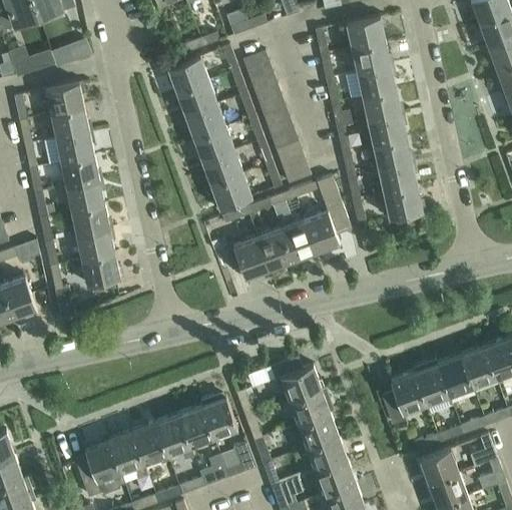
[(0,0),(0,28),(38,15),(32,0),(0,0)]
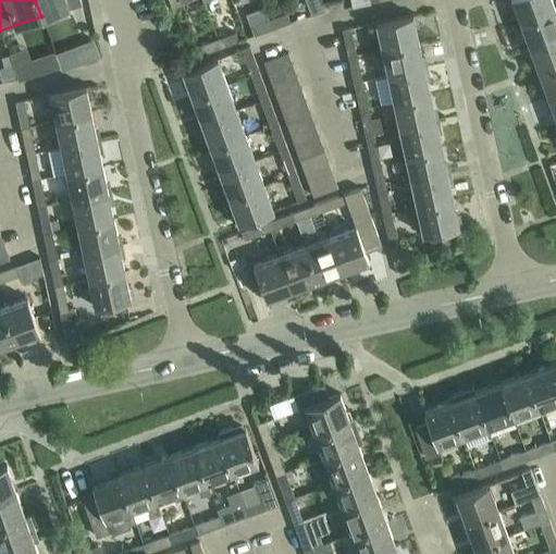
[(35,0),(41,16),(66,7),(69,11),(82,5),(79,0),(35,0)]
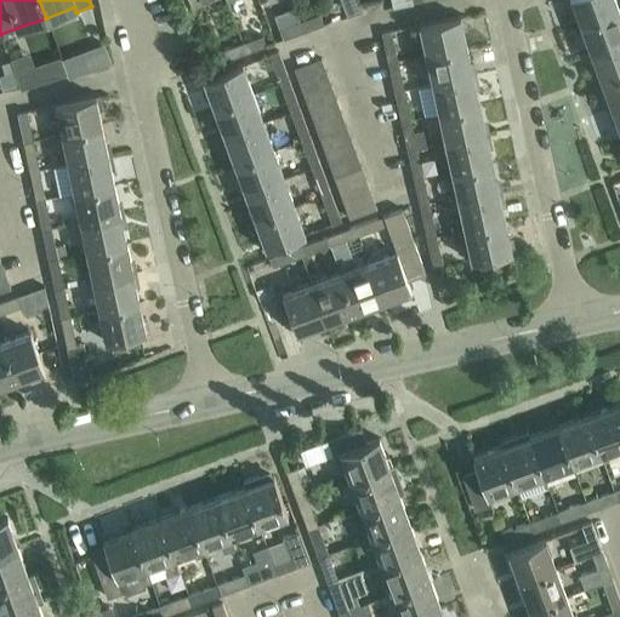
[(340,0),(347,18),(362,13),(358,6),(356,0),(340,0)]
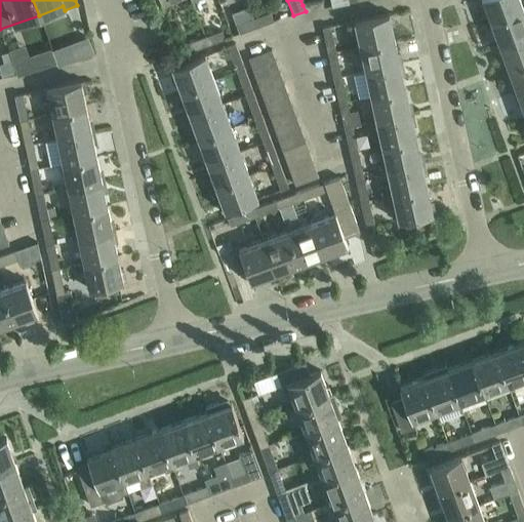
[(306,13),(324,9),(322,0),(303,5),(306,11),(306,13)]
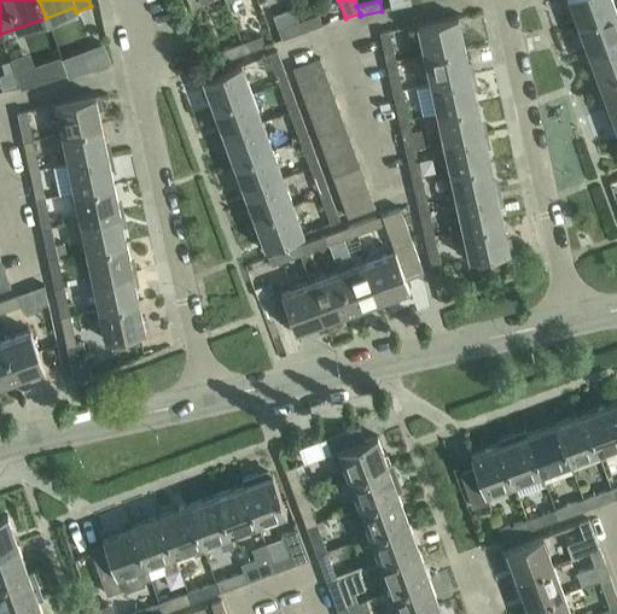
[(568,0),(577,27),(616,12),(616,10),(611,0),(568,0)]
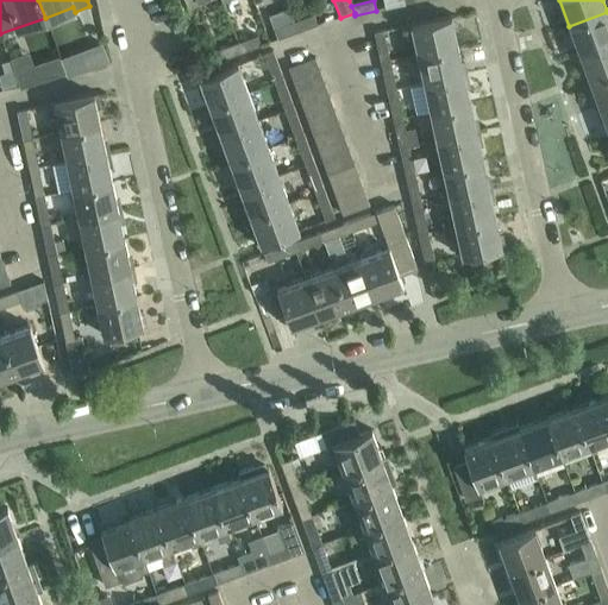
[(580,54),(607,43),(607,12),(569,26),(580,54)]
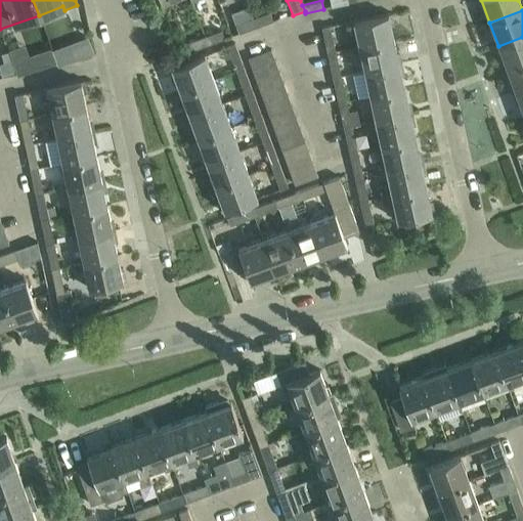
[(257,29),(273,23),(270,13),(254,19),(257,29)]
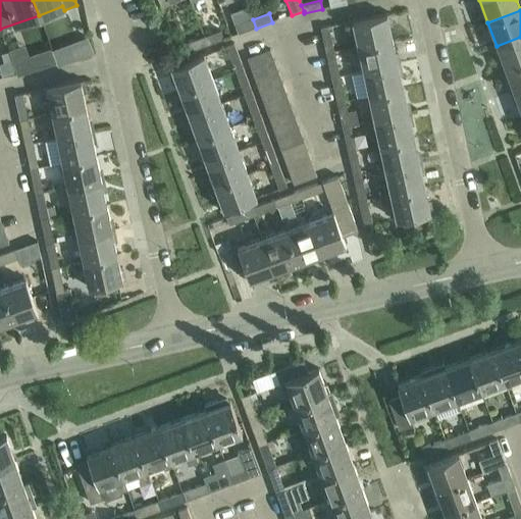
[(358,48),(393,41),(386,15),(352,22),(357,43),(358,48)]
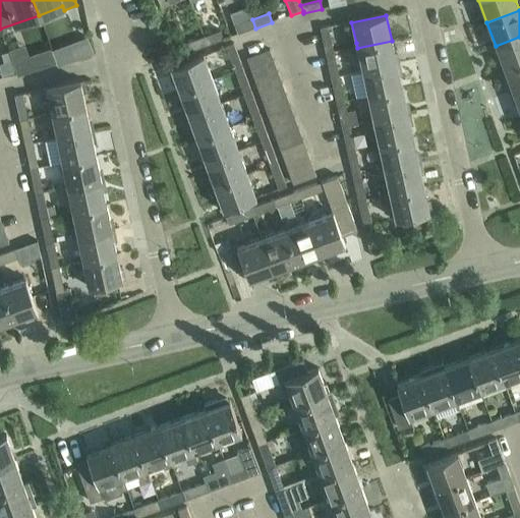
[(238,35),(255,29),(252,19),(234,26),(238,35)]
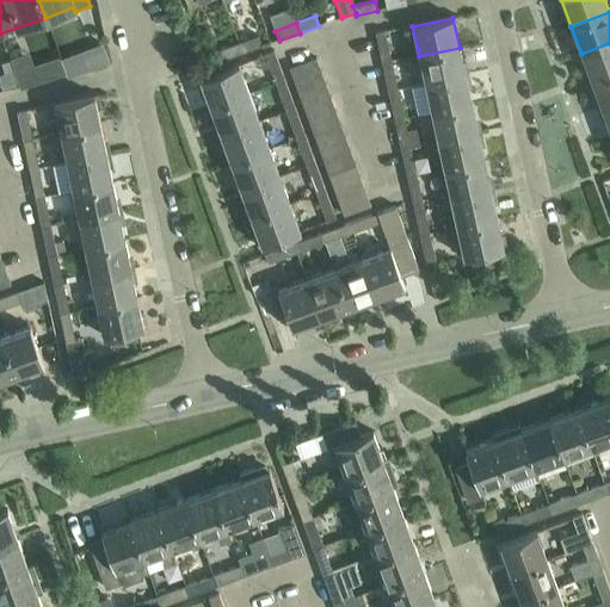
[(244,54),(263,47),(259,37),(240,44),(244,54)]
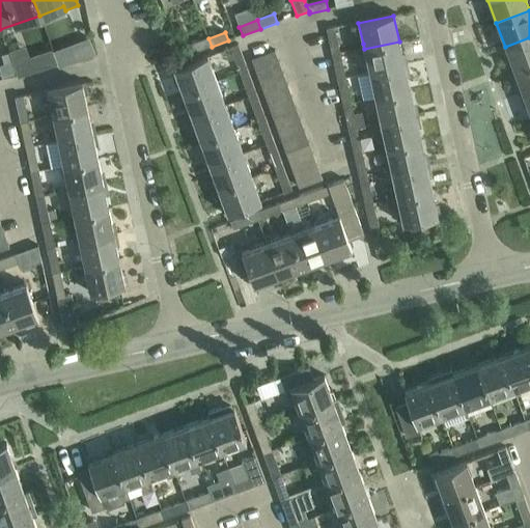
[(332,55),(340,54),(335,33),(328,35),(332,55)]
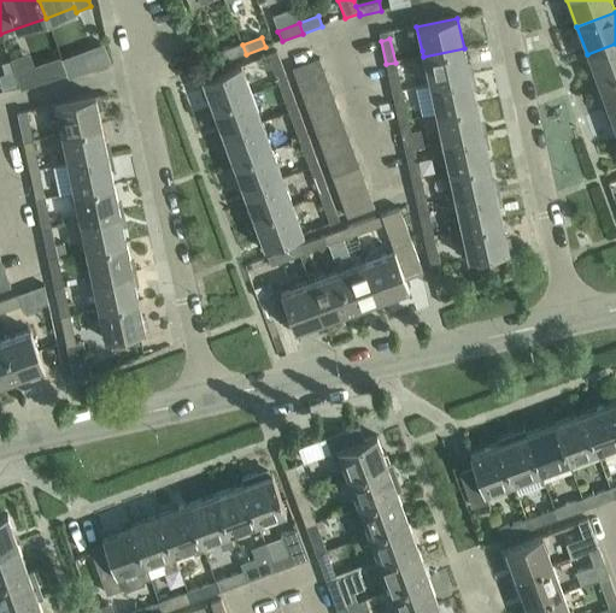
[(598,83),(615,76),(615,43),(587,54),(598,83)]
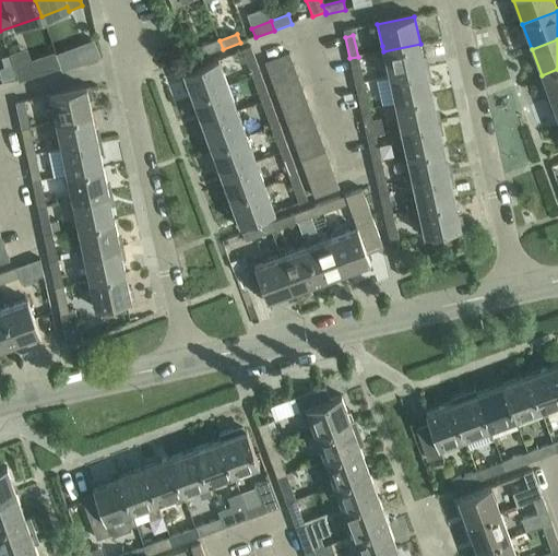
[(203,57),(223,49),(220,40),(200,48),(203,57)]
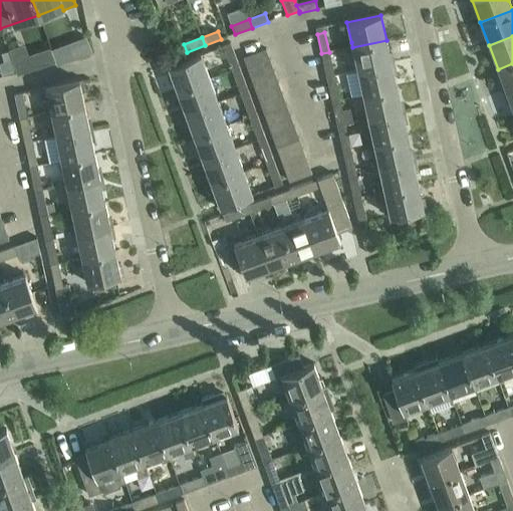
[(357,71),(392,64),(387,40),(352,47),(357,71)]
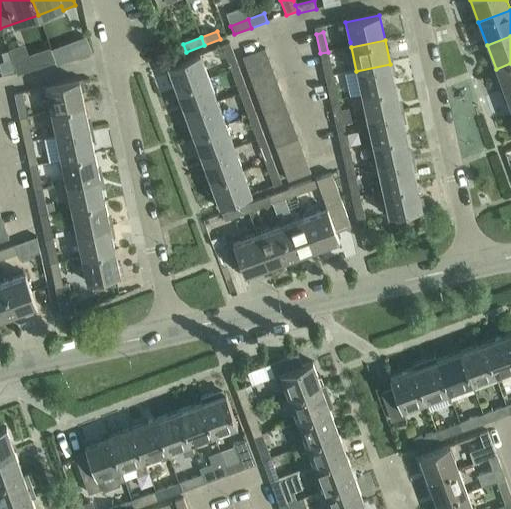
[(229,44),(222,47),(229,65),(237,62),(229,44)]
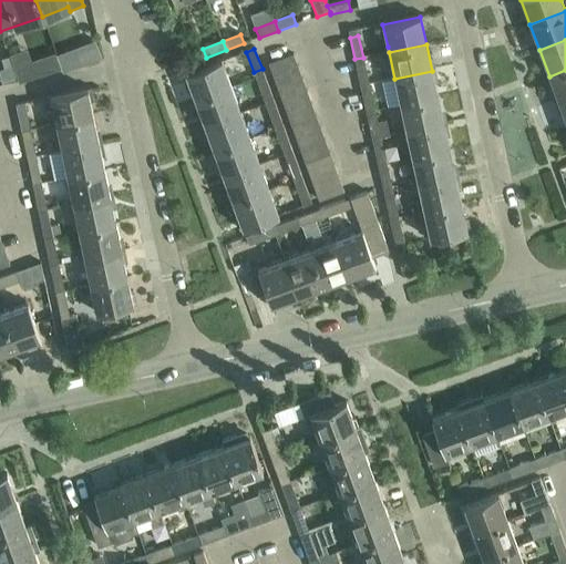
[(32,61),(28,50),(10,55),(19,84),(62,70),(57,53),(32,61)]
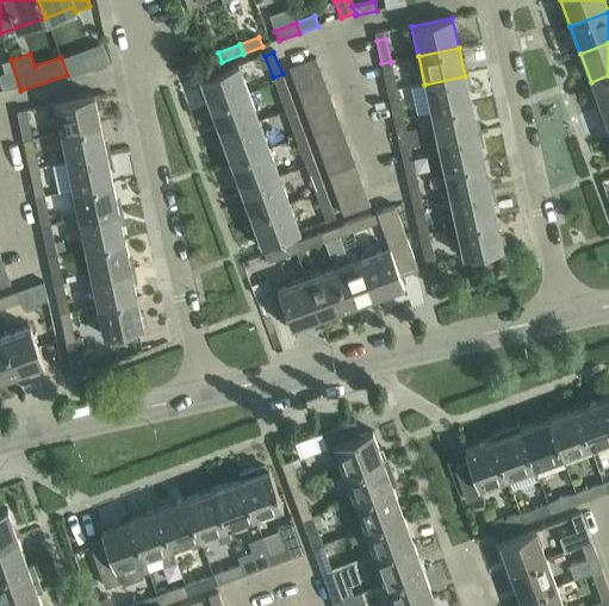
[(294,86),(322,75),(316,60),(290,69),(294,86)]
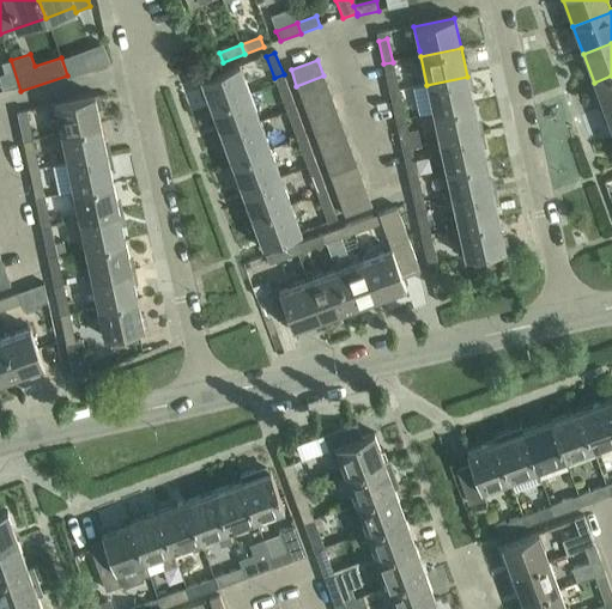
[(211,108),(249,93),(240,66),(200,80),(211,108)]
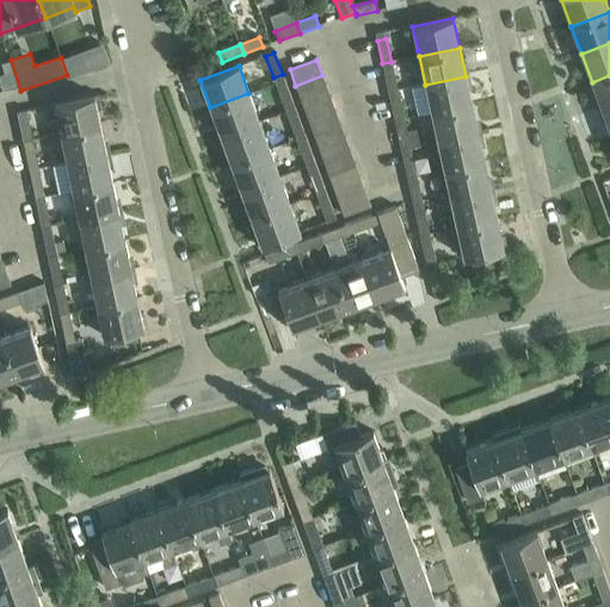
[(388,93),(398,91),(393,67),(383,69),(388,93)]
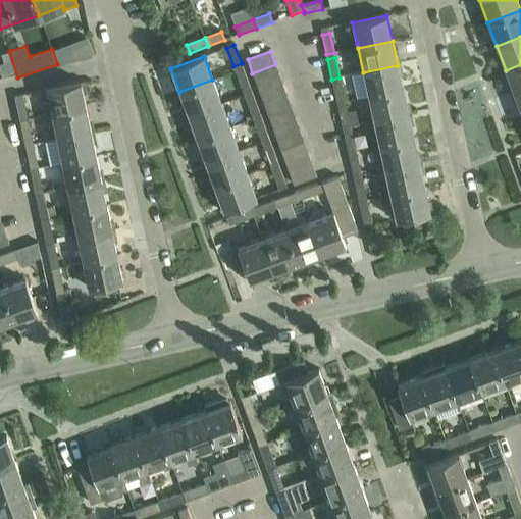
[(257,85),(279,76),(275,64),(252,73),(257,85)]
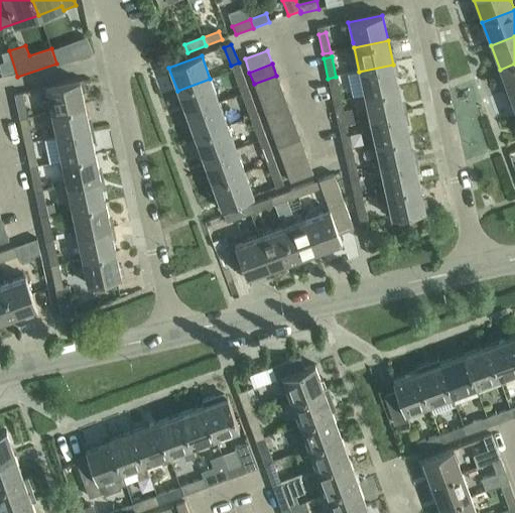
[(508,93),(514,90),(514,63),(500,70),(508,93)]
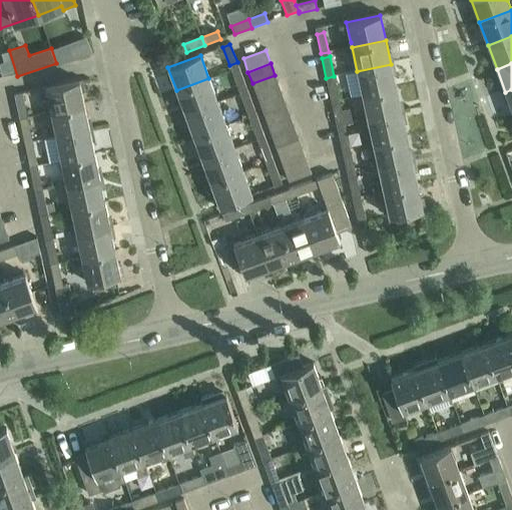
[(363,96),(396,88),(391,64),(357,71),(363,96)]
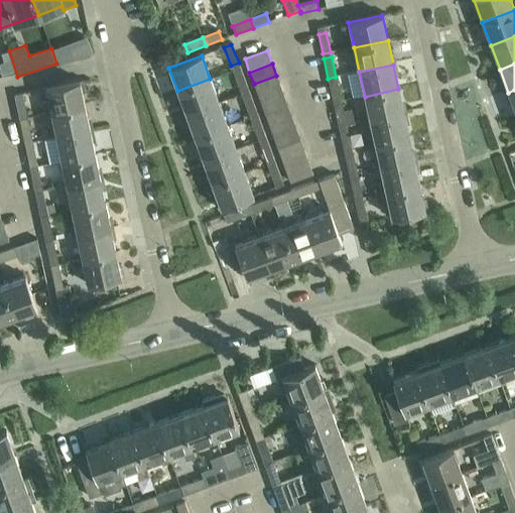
[(240,68),(233,71),(240,90),(247,87),(240,68)]
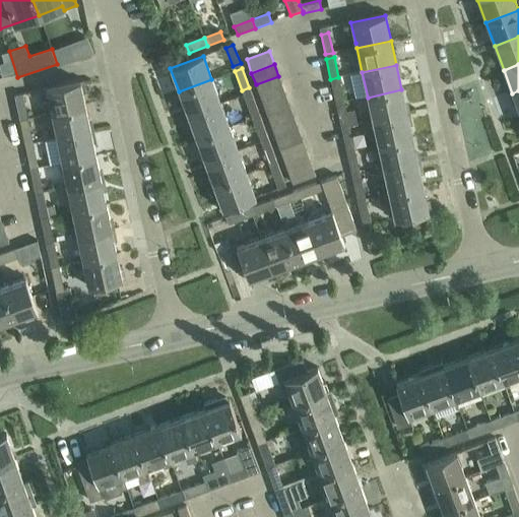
[(259,94),(282,86),(278,76),(256,84),(259,94)]
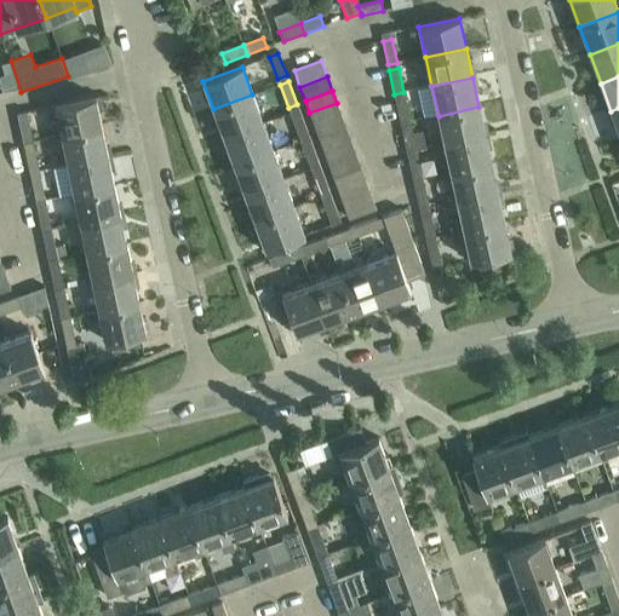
[(224,138),(263,124),(252,95),(213,109),(224,138)]
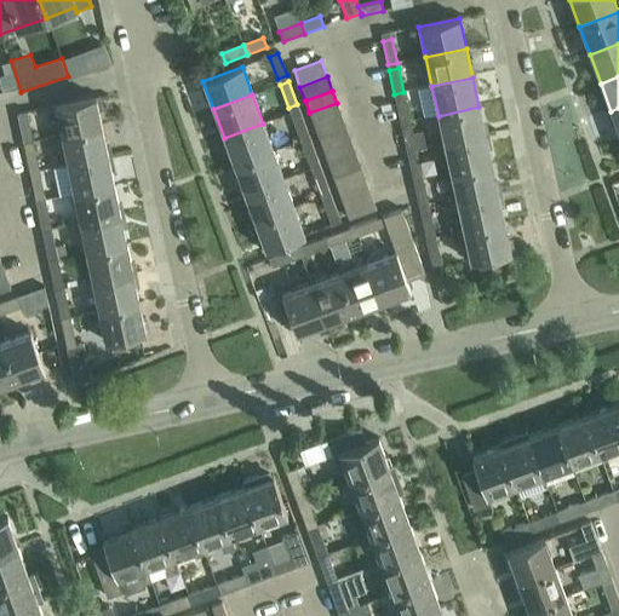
[(62,137),(102,128),(96,98),(55,107),(62,137)]
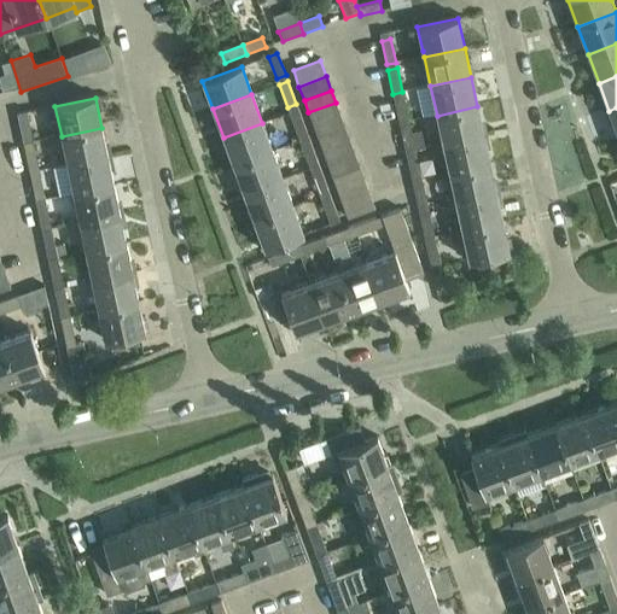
[(399,123),(408,121),(403,98),(394,99),(399,123)]
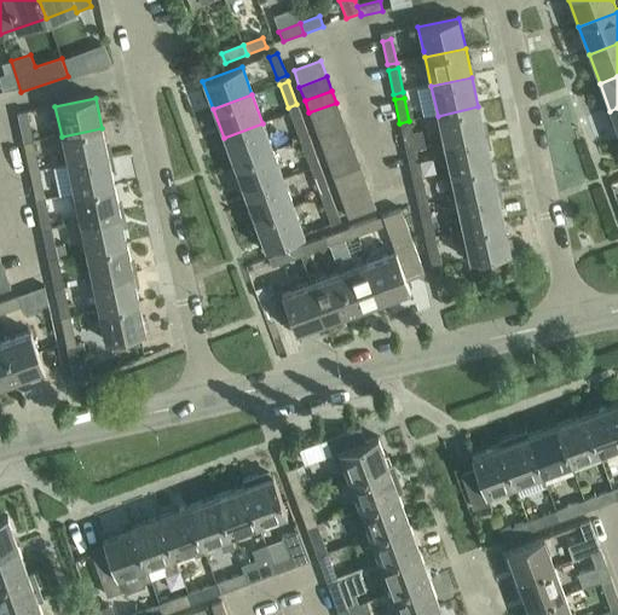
[(313,125),(341,115),(336,103),(309,112),(313,125)]
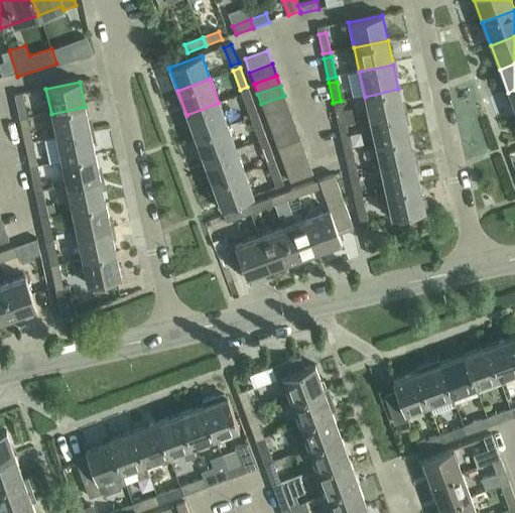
[(370,121),(404,114),(398,89),(365,97),(370,121)]
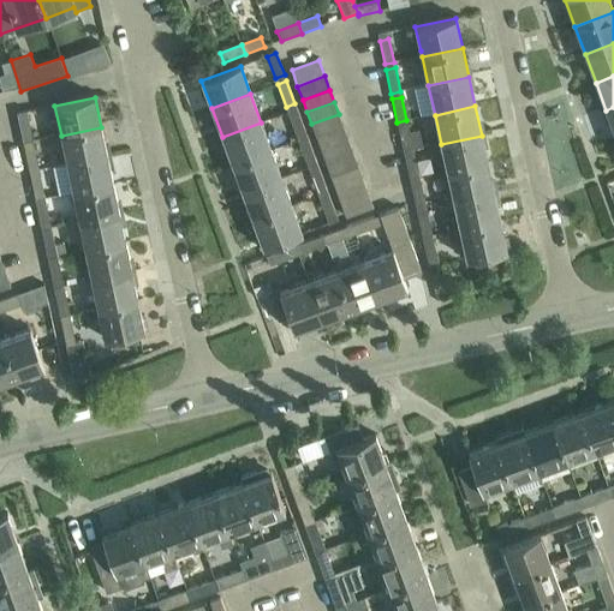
[(297,109),(288,112),(296,135),(305,131),(297,109)]
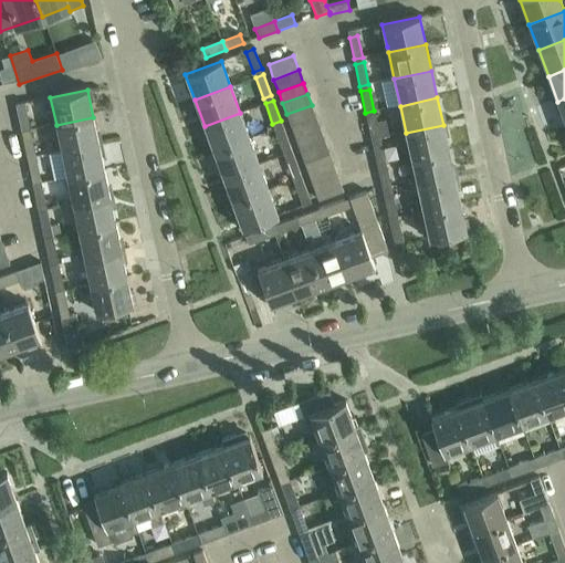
[(292,127),(316,118),(312,105),(286,114),(292,127)]
